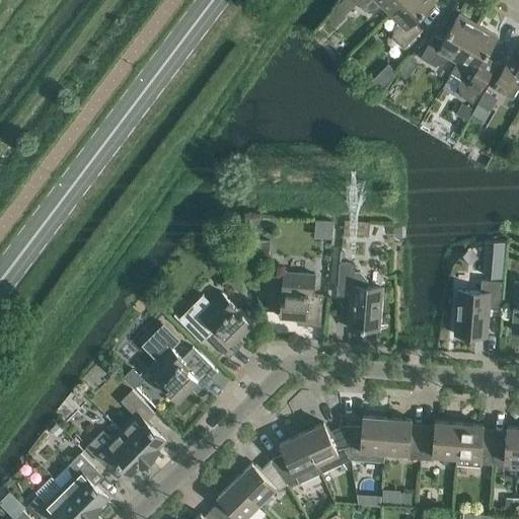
[(357,0),(340,0),(335,6),(344,14),(358,0),(357,0)]
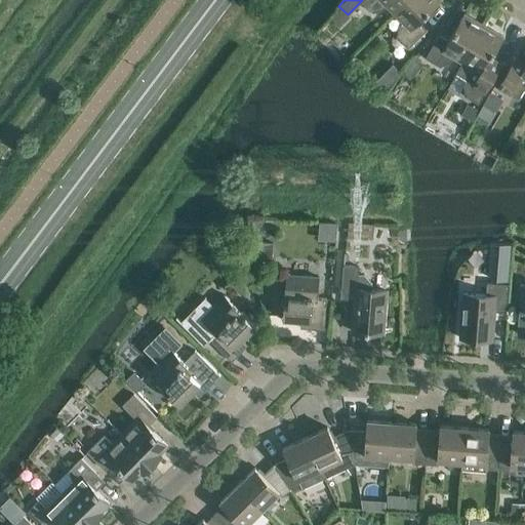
[(387,5),(395,13),(407,0),(361,0),(362,0),(373,11),(384,8),(387,5)]
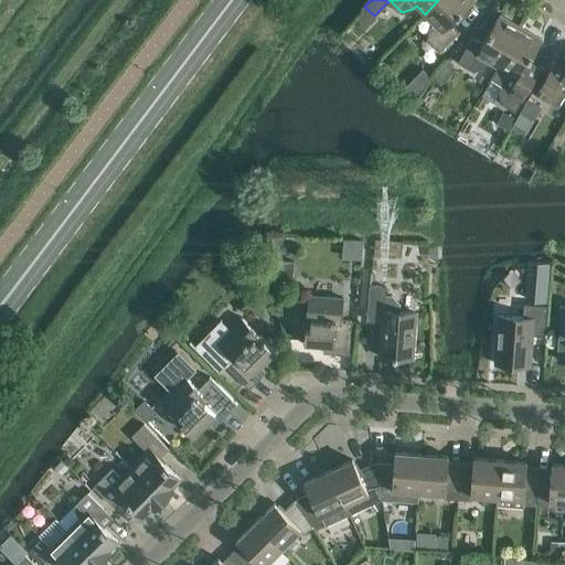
[(438,0),(425,14),(434,23),(433,24),(432,27),(430,29),(427,39),(440,52),(460,31),(451,22),(473,0),(438,0)]
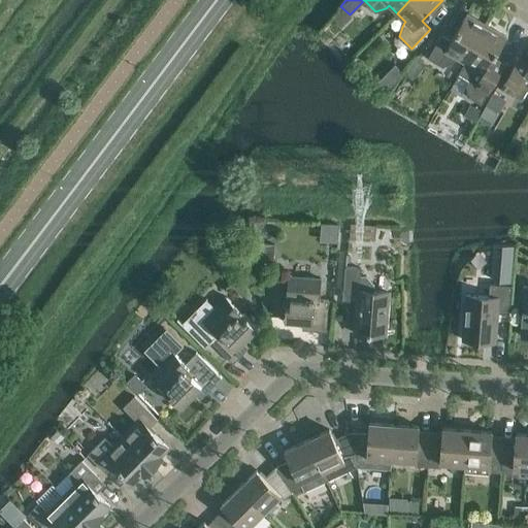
[(431,53),(428,58),(439,64),(443,66),(454,61),(456,57),(465,62),(487,25),(467,13),(452,40),(441,35),(431,53)]
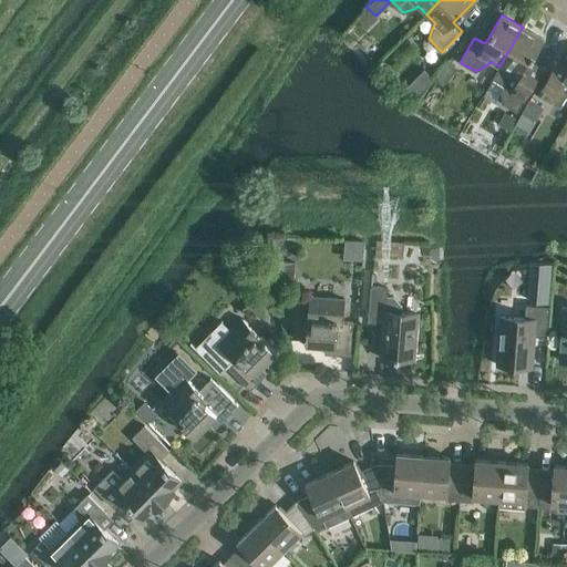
[(500,66),(500,68),(494,78),(505,85),(502,91),(505,104),(517,111),(538,74),(527,68),(544,39),(523,27),(500,66)]
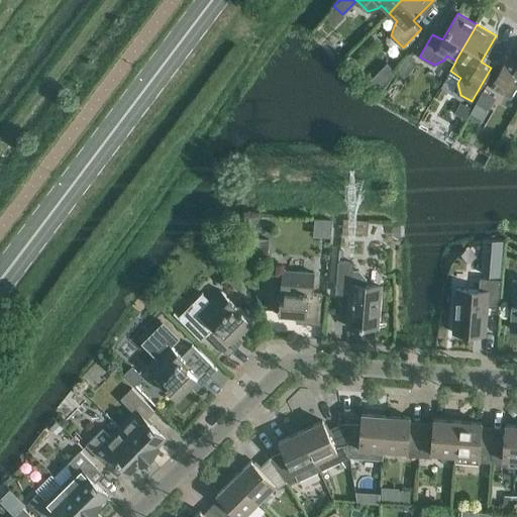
[(388,63),(379,72),(387,80),(396,72),(388,63)]
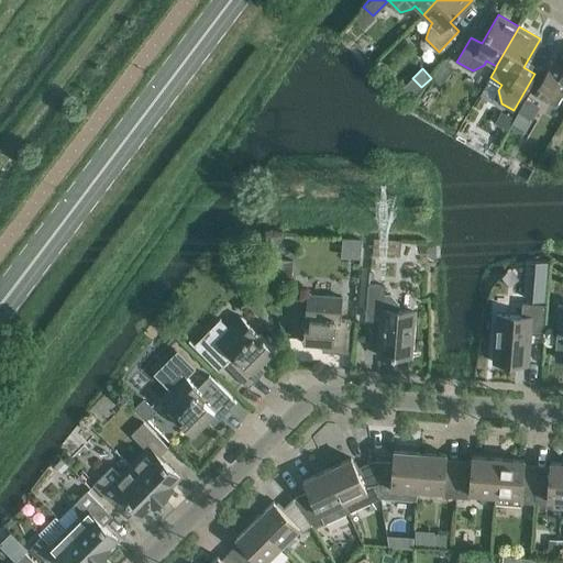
[(562,92),(562,70),(561,75),(550,68),(536,94),(548,100),(556,106),(562,92)]
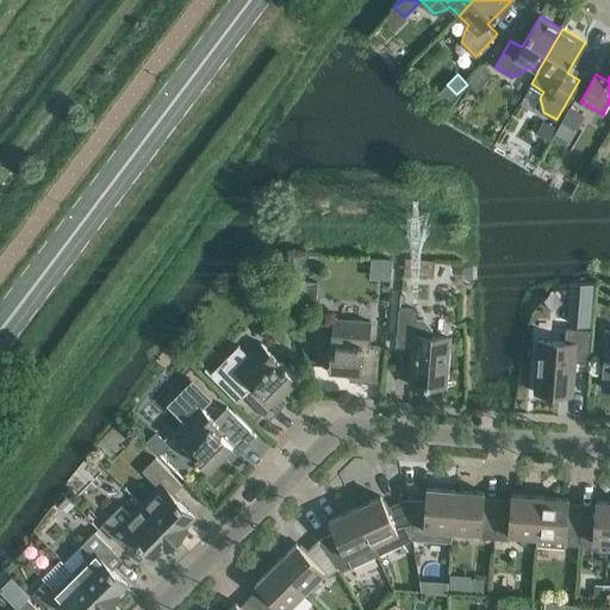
[(545,120),(536,132),(552,142),(555,135),(559,129),(545,120)]
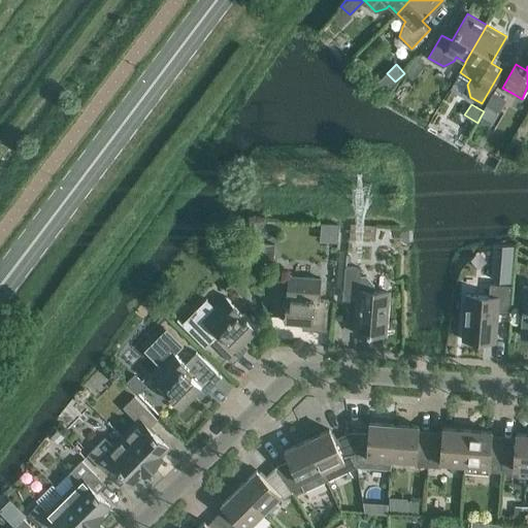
[(361,224),(353,224),(352,236),(360,236),(361,224)]
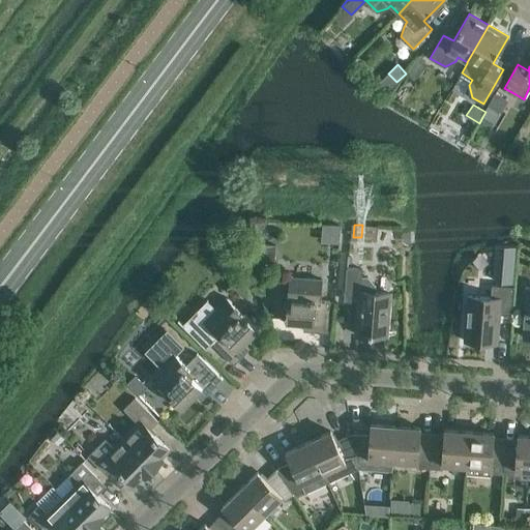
[(361,274),(361,266),(347,265),(345,300),(359,301),(356,334),(373,335),(373,333),(387,334),(391,292),(375,291),(376,283),(371,275),(361,274)]
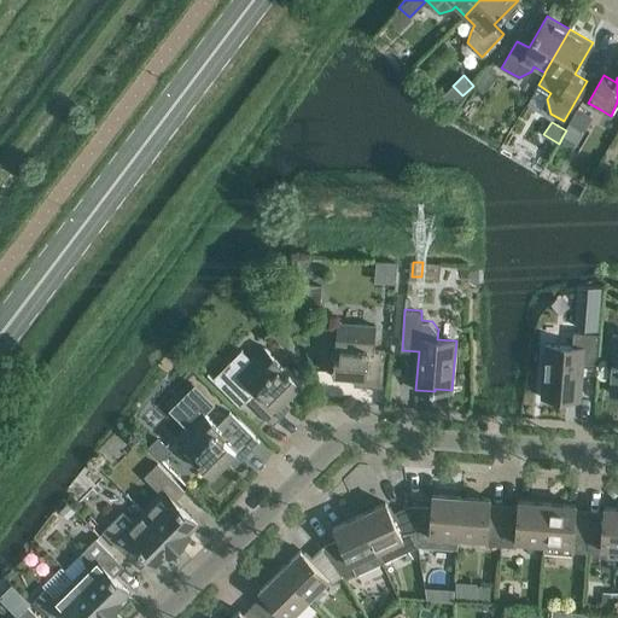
[(581,315),(581,327),(599,328),(599,316),(581,315)]
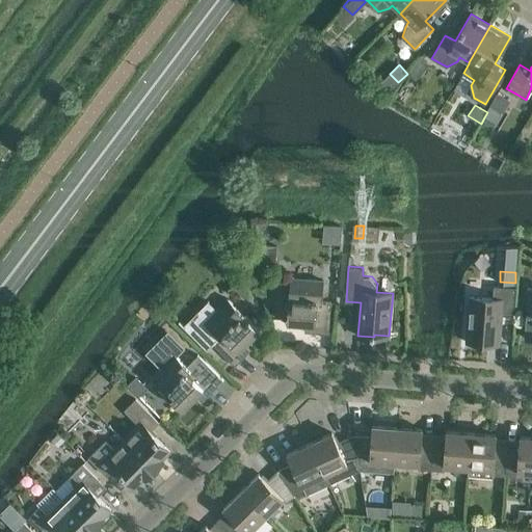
[(311,331),(329,334),(331,301),(322,300),(323,281),(290,277),(288,298),(293,298),(293,306),(289,306),(287,322),(311,323),(311,331)]
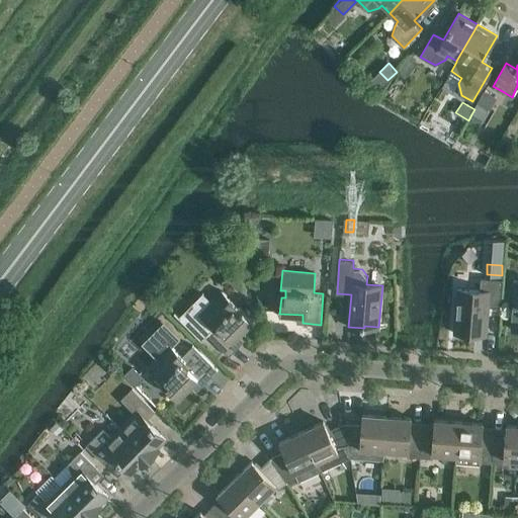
[(454,333),(487,335),(489,303),(501,304),(503,278),(482,277),(481,289),(457,287),(454,333)]
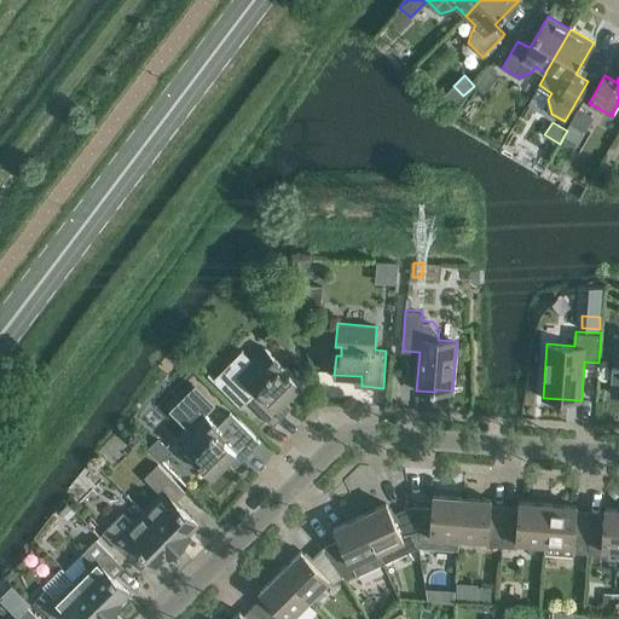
[(288,374),(281,368),(283,365),(265,347),(253,359),(242,348),(213,379),(239,405),(247,398),(273,426),(289,410),(282,404),(302,383),(290,371),(288,374)]
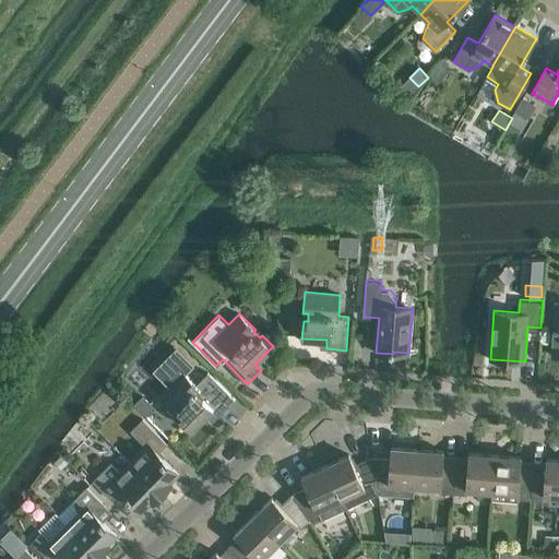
[(177,346),(154,370),(171,387),(162,396),(177,412),(180,408),(186,414),(182,417),(180,418),(192,430),(210,412),(216,418),(229,404),(236,399),(210,371),(198,384),(187,375),(195,365),(177,346)]
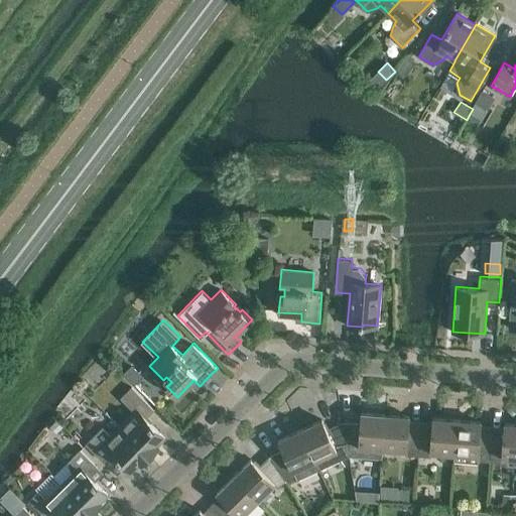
[(134,366),(126,374),(137,385),(145,377),(134,366)]
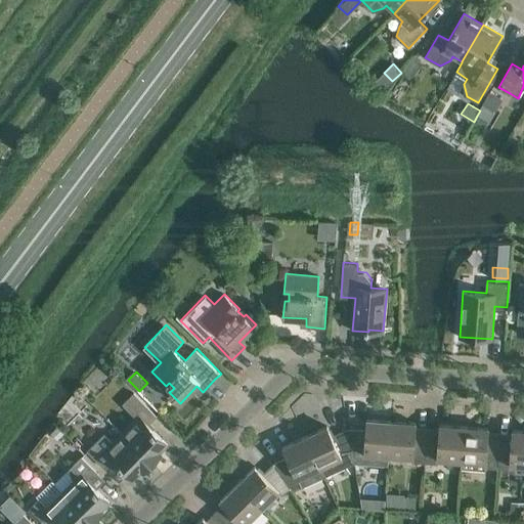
[(136,418),(122,433),(151,464),(162,454),(160,452),(167,444),(148,425),(157,416),(133,393),(123,404),(136,418)]
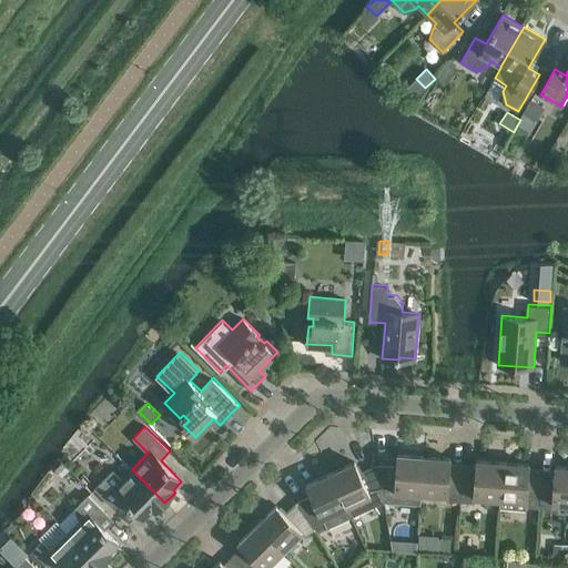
[(397,466),(377,464),(384,499),(385,501),(421,504),(422,494),(425,456),(398,454),(397,466)]
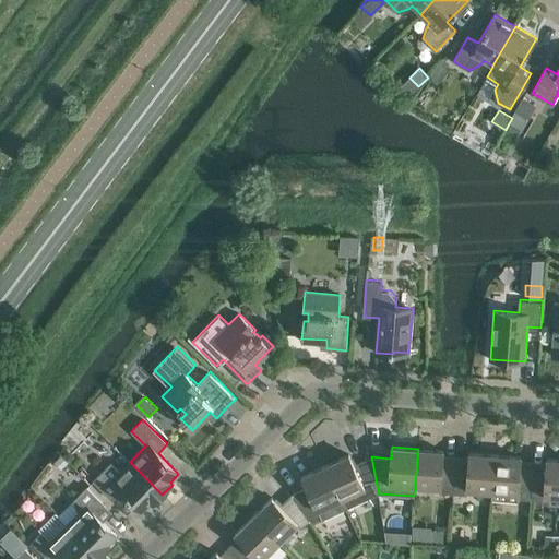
[(444,450),(418,449),(415,486),(440,487),(439,492),(453,494),(455,463),(443,462),(444,450)]
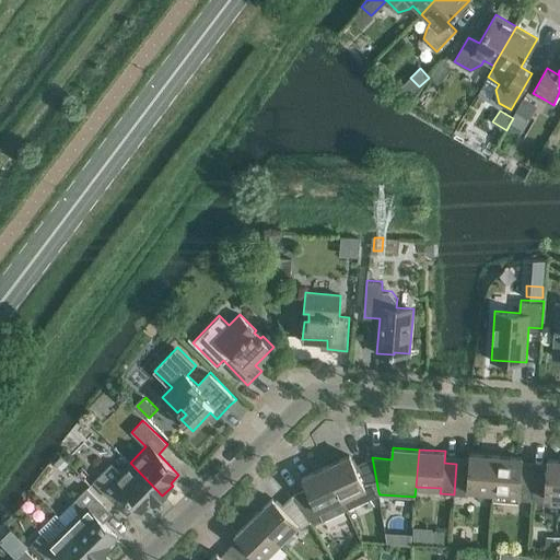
[(469,465),(456,464),(454,494),(468,496),(468,490),(493,492),(497,455),(470,453),(469,465)]
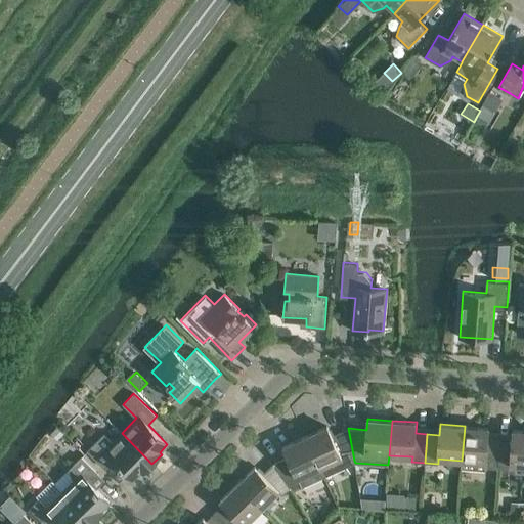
[(328,426),(305,436),(320,468),(324,476),(355,463),(354,461),(348,428),(333,436),(328,426)]
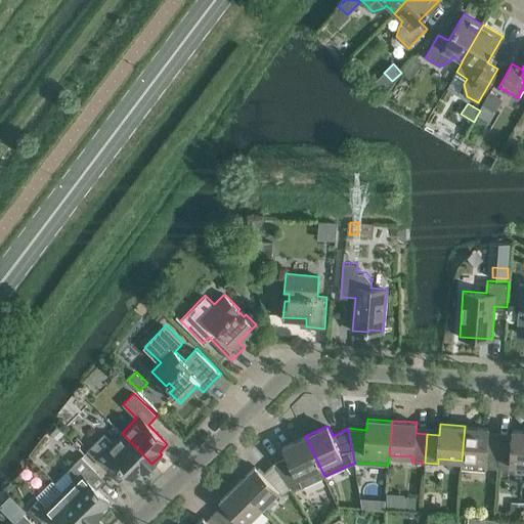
[(465,426),(462,461),(475,462),(474,470),(486,471),(486,468),(497,469),(499,440),(488,439),(489,428),(465,426)]
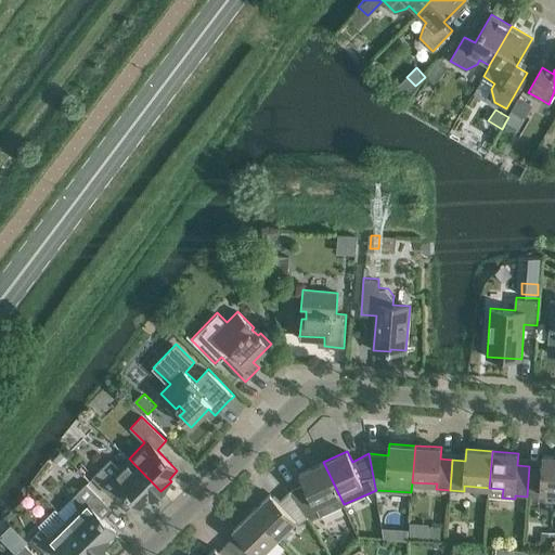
[(542,467),(529,466),(527,497),(541,498),(541,492),(554,492),(554,455),(543,455),(542,467)]
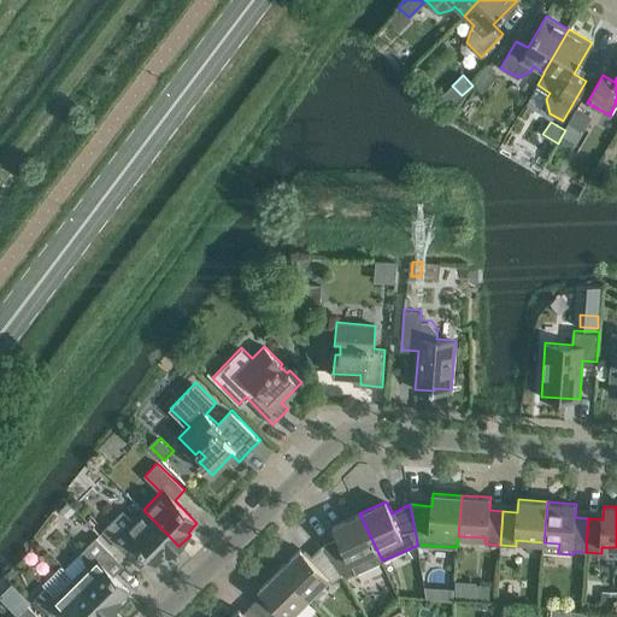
[(178,546),(144,510),(133,521),(123,511),(103,530),(121,548),(131,539),(157,563),(166,554),(168,557),(178,546)]
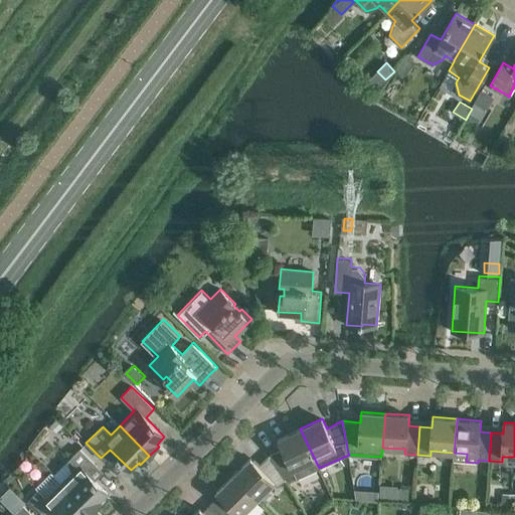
[(283,449),(269,455),(287,480),(289,483),(319,469),(320,469),(319,468),(315,460),(300,428),(278,439),(283,449)]
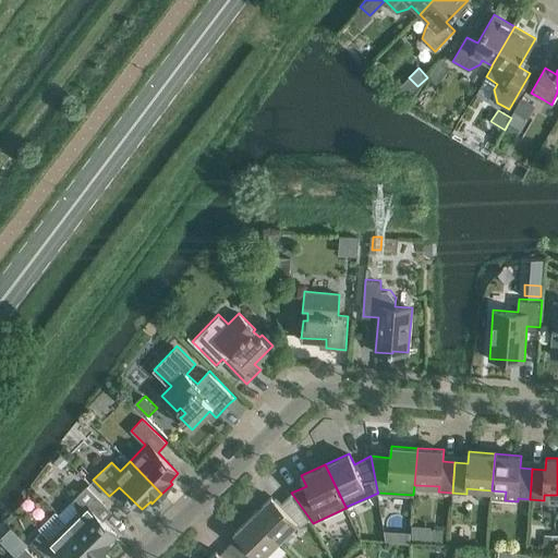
[(79,511),(68,522),(100,555),(110,545),(108,543),(117,534),(96,513),(106,505),(87,486),(73,499),(79,511)]
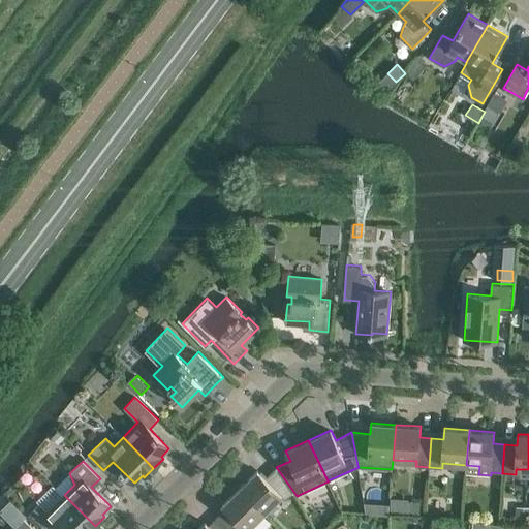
[(257,470),(240,488),(265,512),(281,496),(285,499),(294,493),(276,467),(266,478),(257,470)]
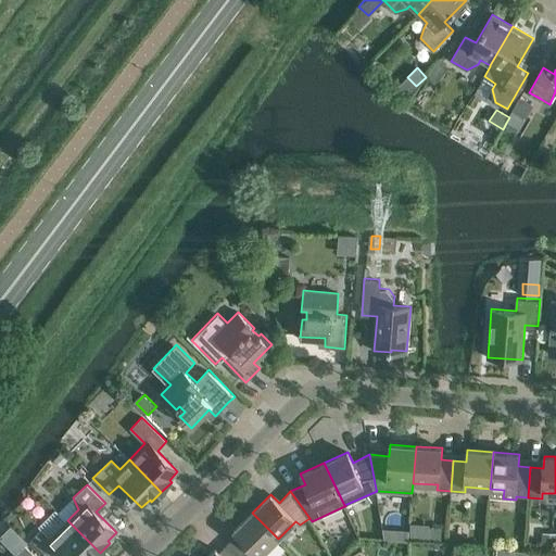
[(242,540),(232,548),(240,555),(260,555),(278,539),(252,513),(234,531),(242,540)]
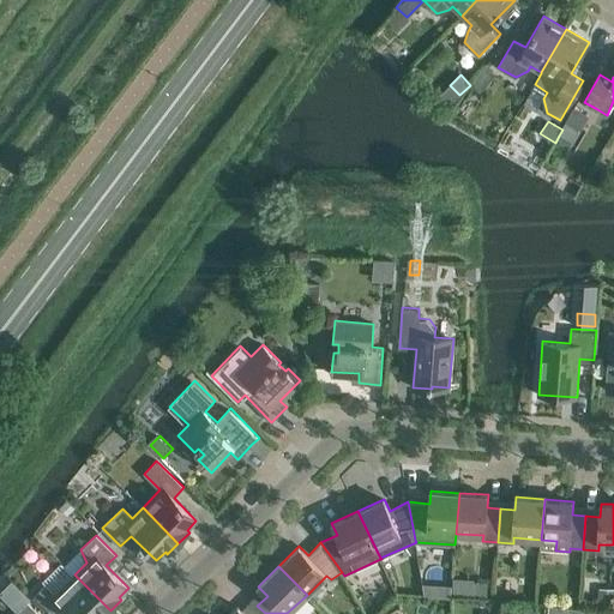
[(46,584),(35,595),(54,613),(55,613),(65,606),(73,613),(106,613),(110,611),(74,575),(73,576),(53,594),(46,584)]
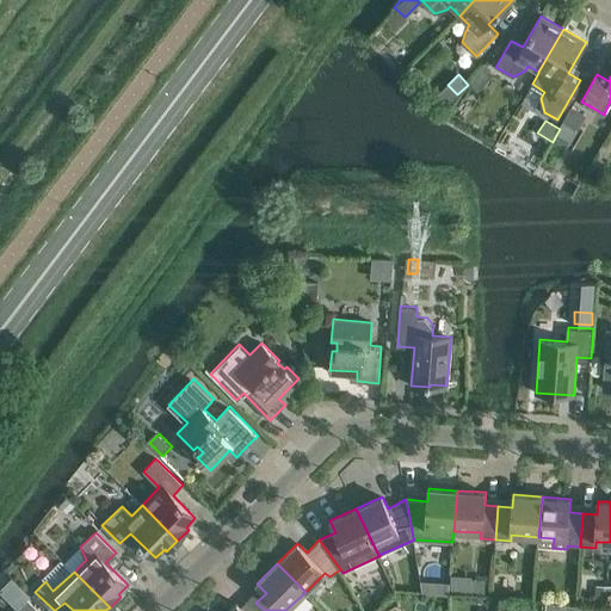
[(451,574),(450,592),(471,593),(473,575),(451,574)]
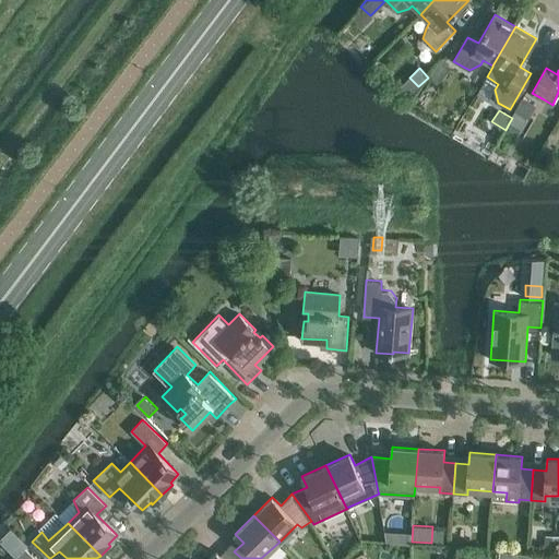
[(36,558),(28,551),(25,548),(14,558),(36,558)]
